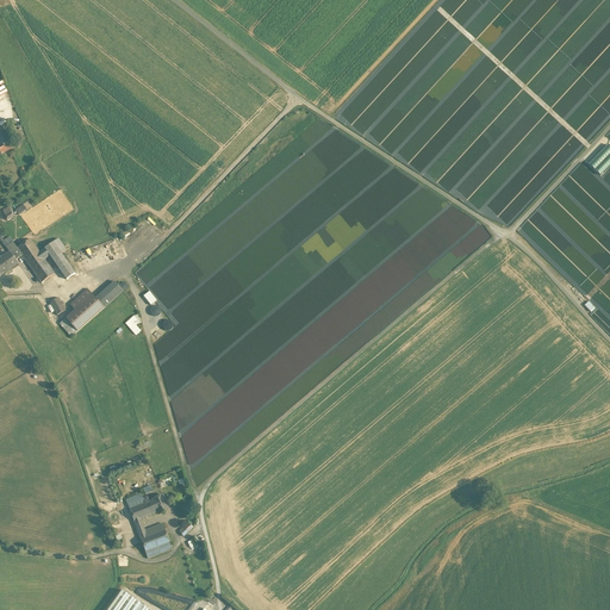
[(4,109),(10,107),(4,82),(0,83),(0,113),(5,112),(4,109)]
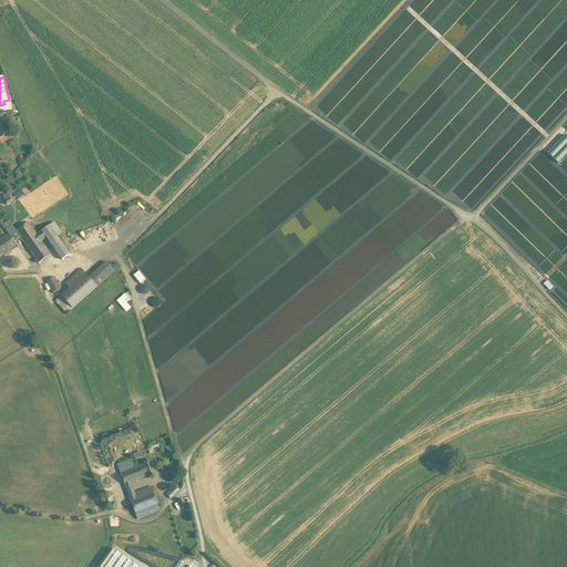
[(566,134),(548,152),(558,163),(566,154),(566,134)]
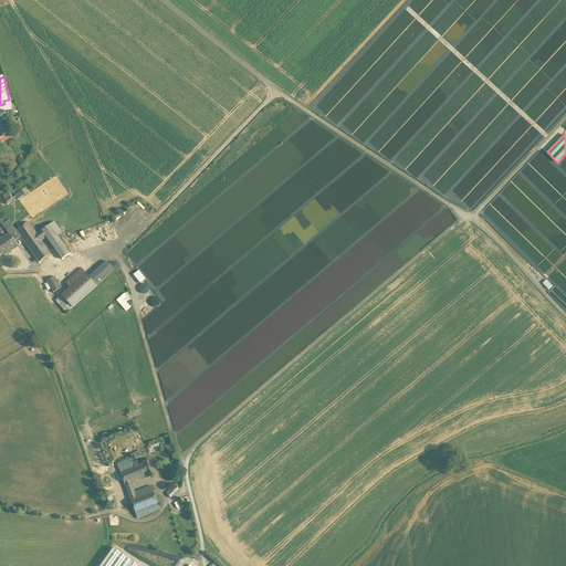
[(21,190),(14,195),(18,200),(24,195),(21,190)]
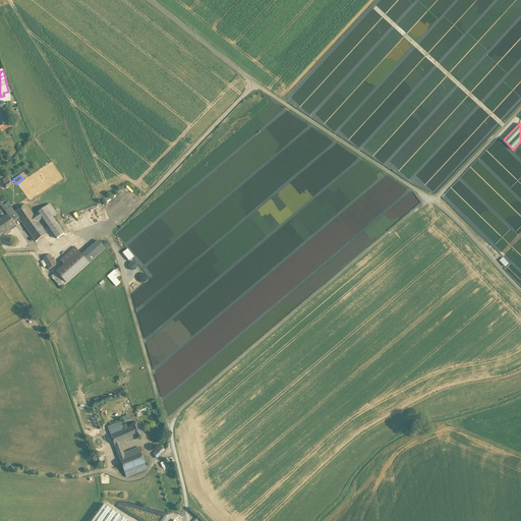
[(128,212),(138,201),(132,194),(122,205),(128,212)]
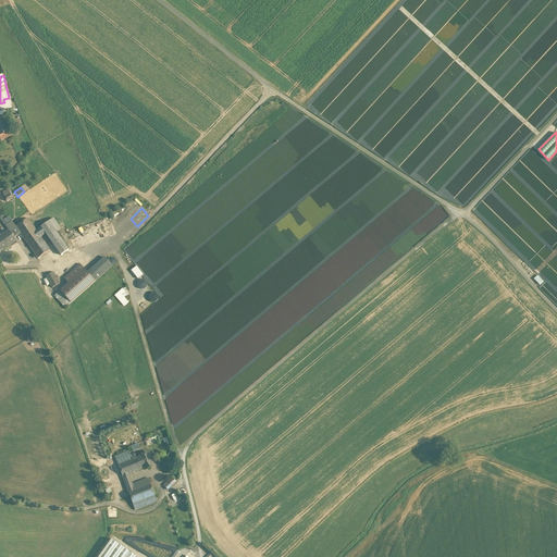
[(433,212),(426,219),(434,226),(441,221),(433,212)]
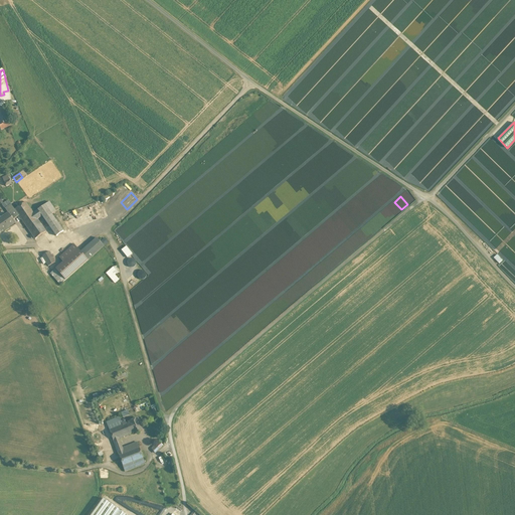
[(33,212),(26,202),(15,209),(14,210),(19,215),(21,219),(33,212)]
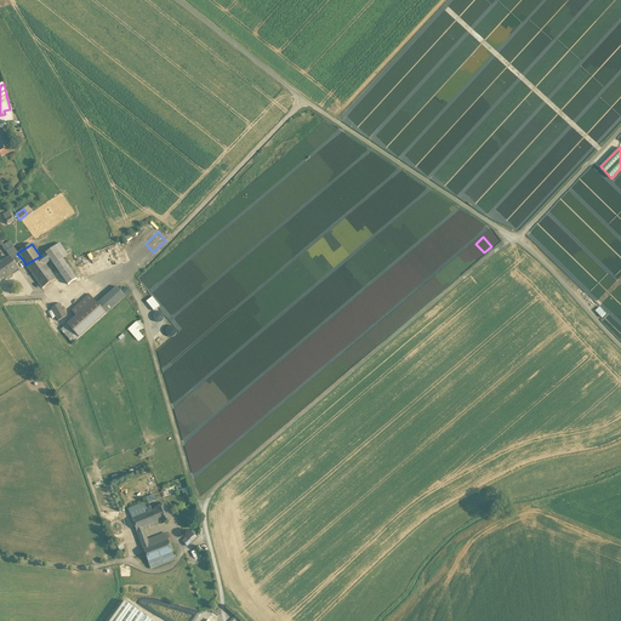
[(68,255),(60,244),(53,248),(75,279),(77,279),(63,258),(68,255)]
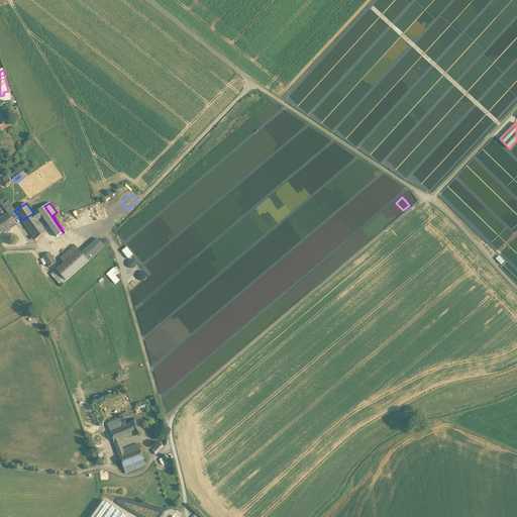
[(11,205),(6,209),(9,214),(14,211),(15,210),(11,205)]
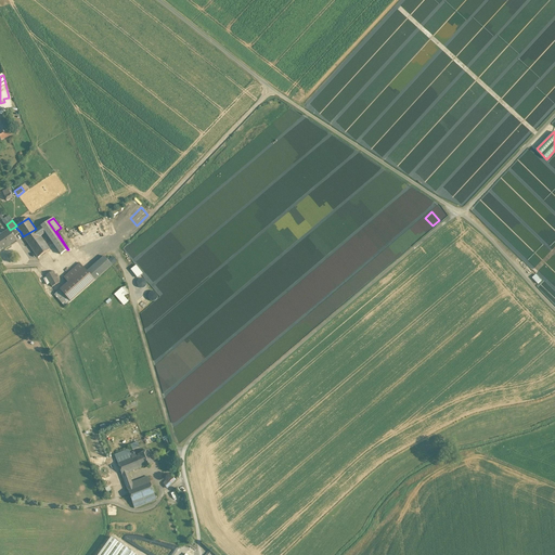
[(67,249),(48,221),(36,230),(41,236),(46,233),(61,255),(67,249)]
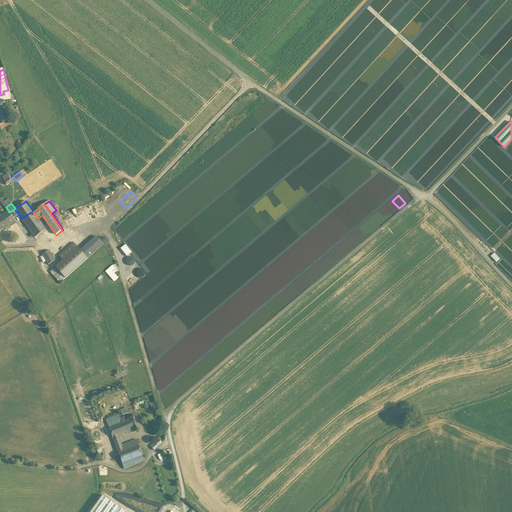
[(9,212),(0,218),(0,227),(2,230),(5,228),(6,228),(9,226),(15,222),(13,219),(19,214),(14,209),(9,212)]
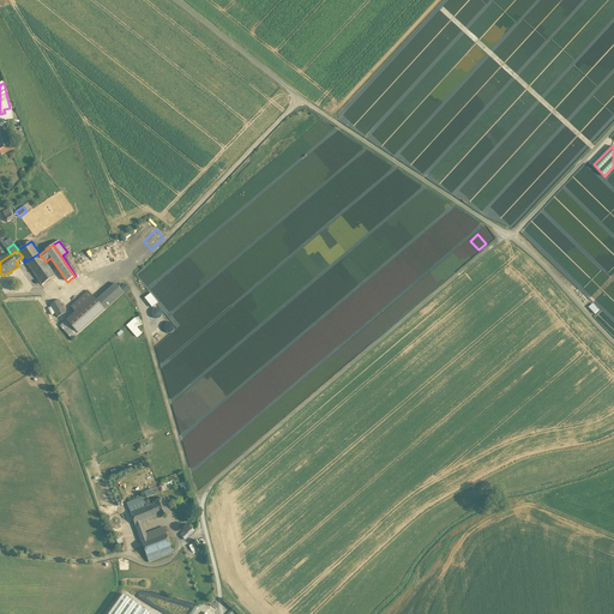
[(40,253),(25,262),(38,280),(52,271),(40,254),(40,253)]
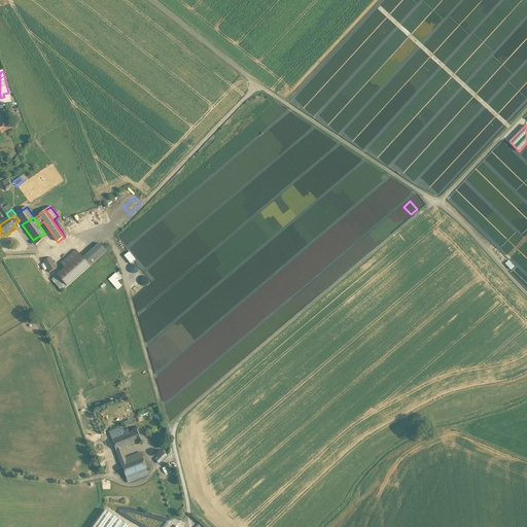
[(44,233),(33,240),(36,245),(47,237),(44,233)]
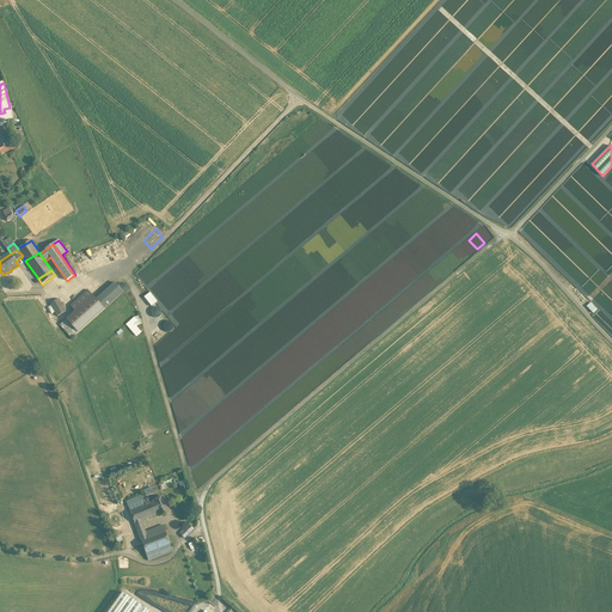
[(115,282),(96,299),(105,308),(123,293),(115,282)]
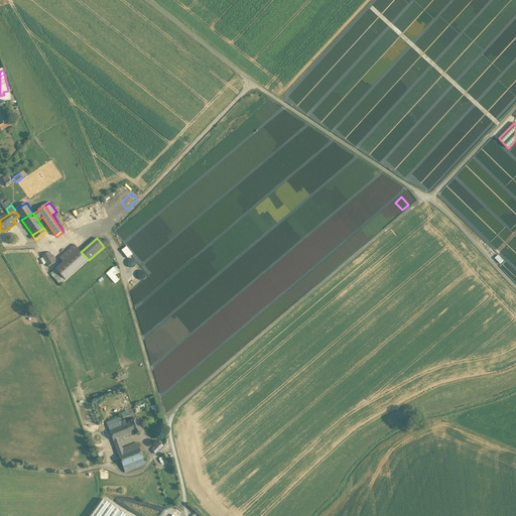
[(81,252),(75,245),(59,258),(63,263),(50,274),(60,285),(89,260),(81,252)]
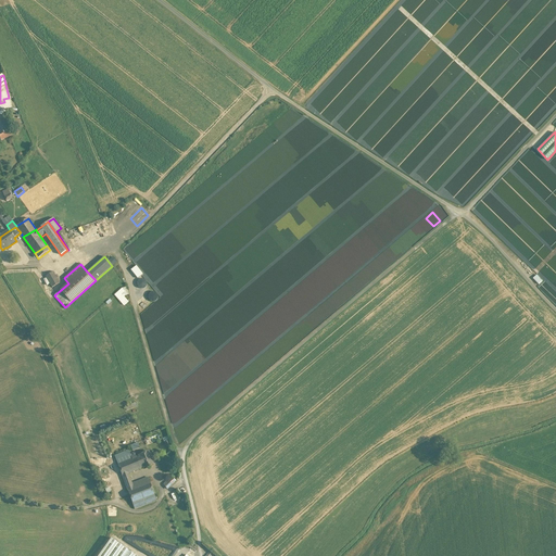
[(138,278),(143,274),(137,265),(131,269),(138,278)]
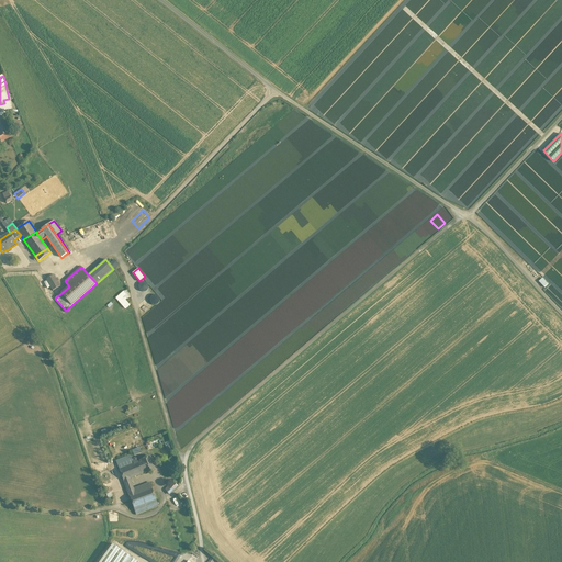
[(60,285),(54,274),(46,279),(53,291),(60,285)]
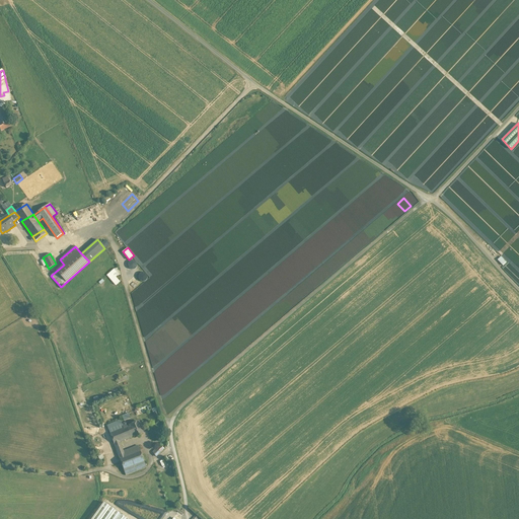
[(501,256),(498,260),(503,266),(506,263),(501,256)]
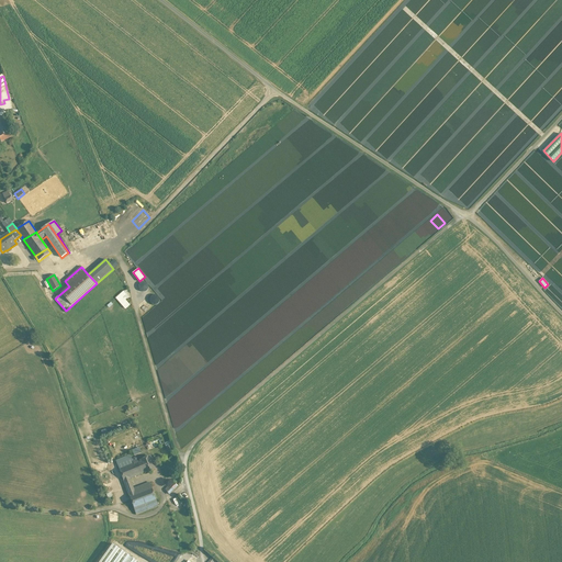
[(143,292),(150,287),(146,280),(138,285),(143,292)]
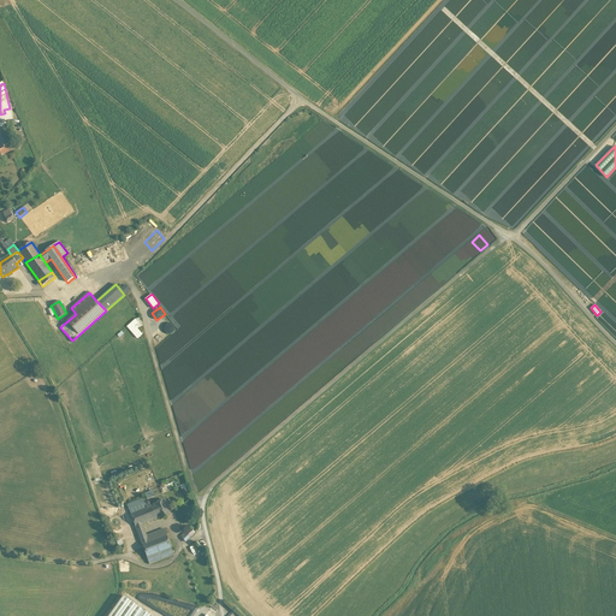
[(167,335),(177,330),(172,323),(164,326),(167,335)]
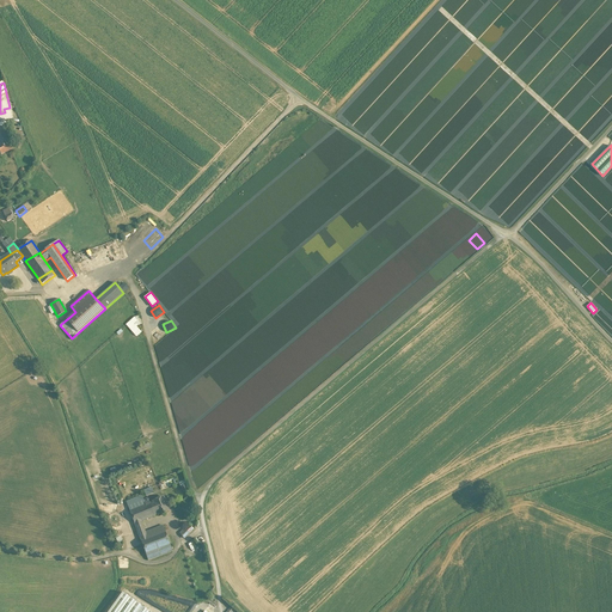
[(127,501),(130,512),(146,506),(144,501),(142,496),(127,501)]
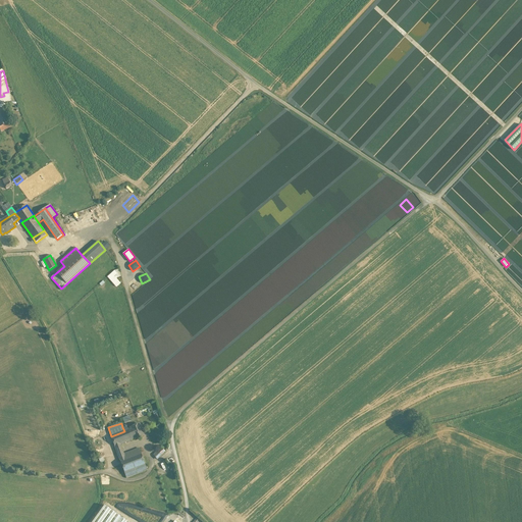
[(140,424),(131,428),(127,429),(132,440),(135,438),(136,439),(144,436),(140,424)]
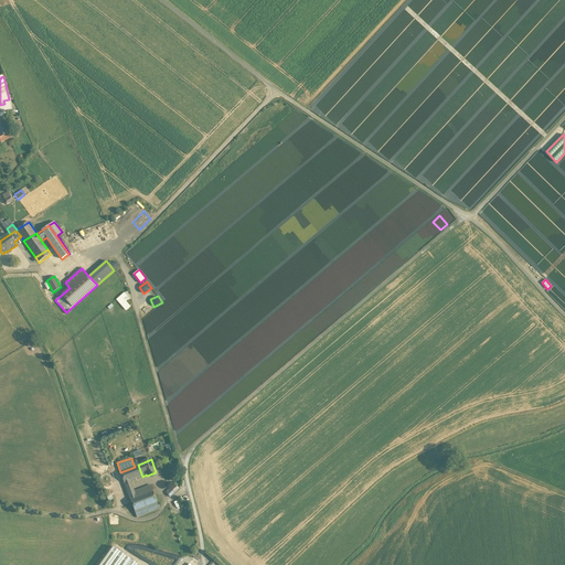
[(127,490),(132,488),(130,481),(142,477),(138,465),(137,460),(132,462),(135,467),(120,472),(127,490)]
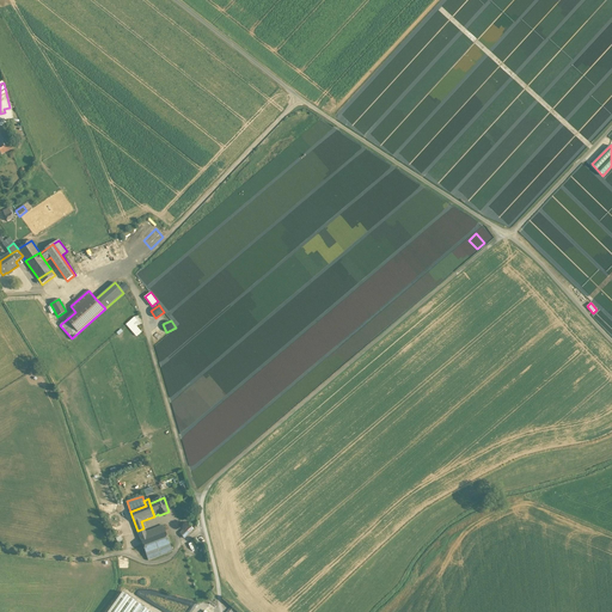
[(181,533),(184,539),(194,530),(189,525),(181,533)]
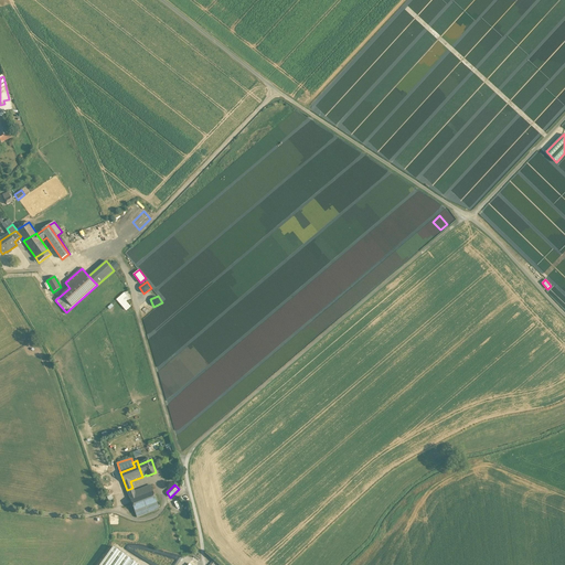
[(150,486),(145,487),(147,492),(136,497),(134,491),(128,493),(135,512),(153,504),(157,503),(150,486)]
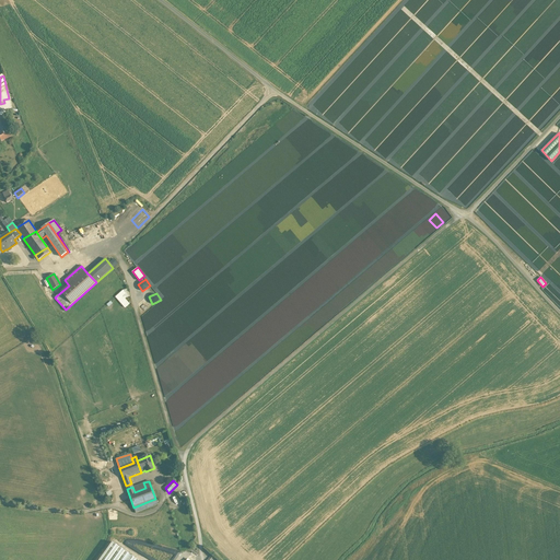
[(143,482),(132,487),(135,492),(146,488),(143,482)]
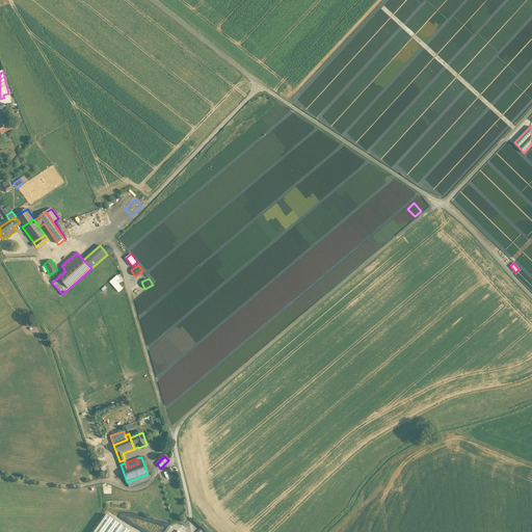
[(144,475),(127,482),(129,487),(147,480),(144,475)]
